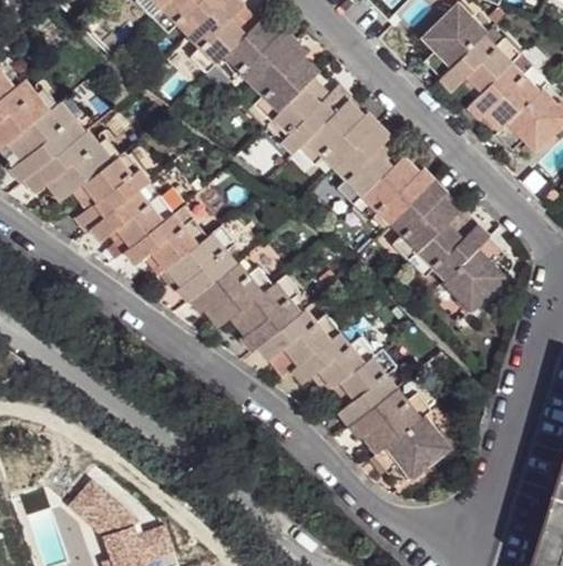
[(164,7),(170,0),(141,0),(139,3),(152,18),(164,7)]
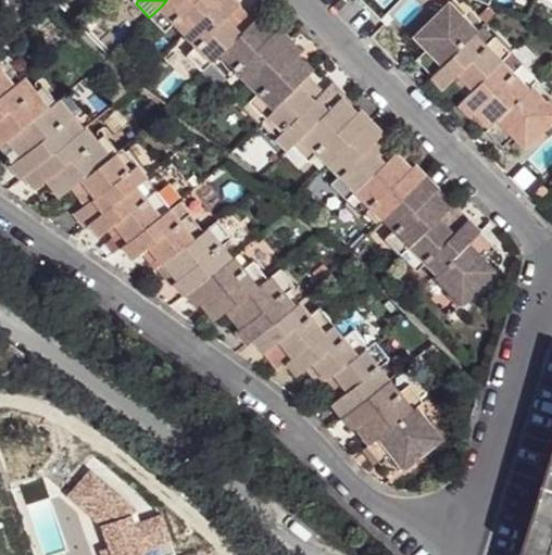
[(166,0),(161,7),(149,17),(165,35),(175,26),(186,37),(222,0),(166,0)]
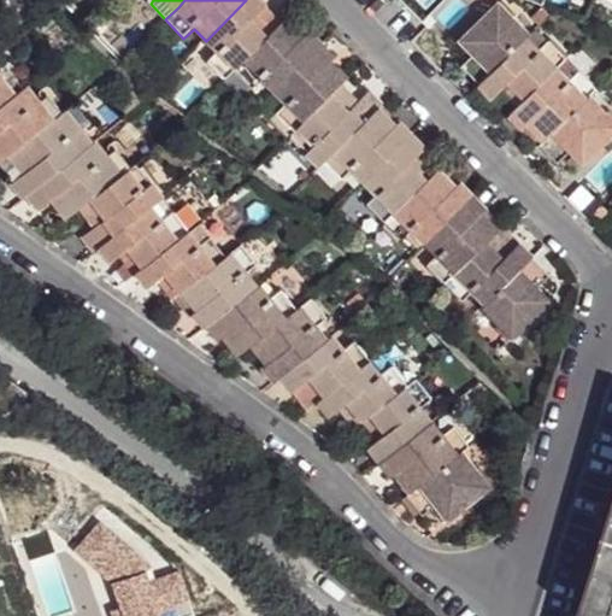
[(234,72),(275,33),(260,28),(258,30),(252,23),(266,7),(258,0),(246,0),(206,41),(218,54),(209,65),(224,81),(234,72)]
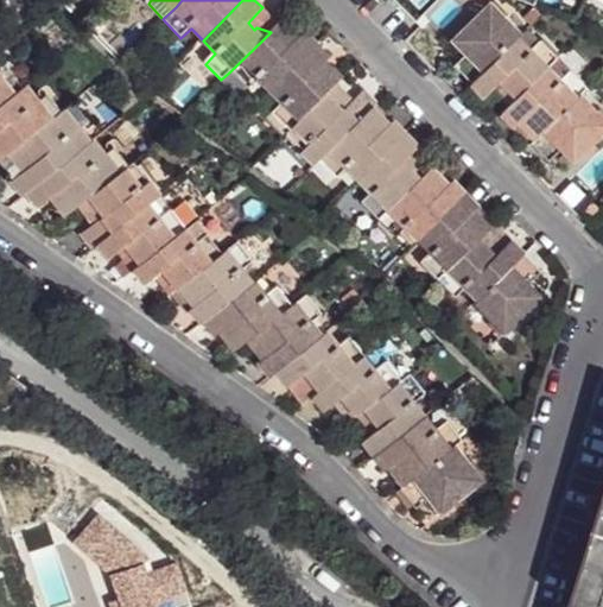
[(459,69),(477,84),(521,39),(522,38),(507,21),(509,17),(499,6),(461,44),(471,56),(459,69)]
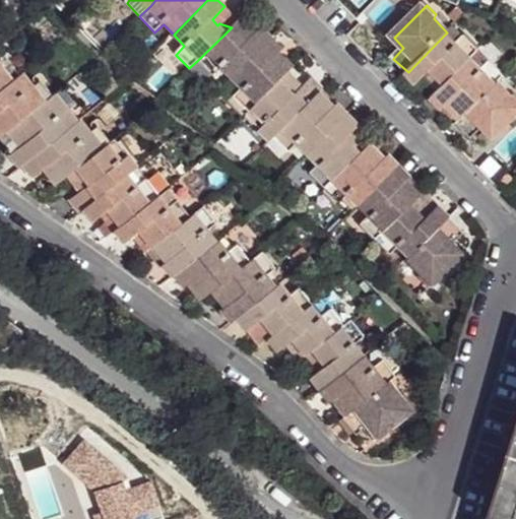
[(239,20),(224,6),(212,19),(217,25),(219,23),(232,27),(239,20)]
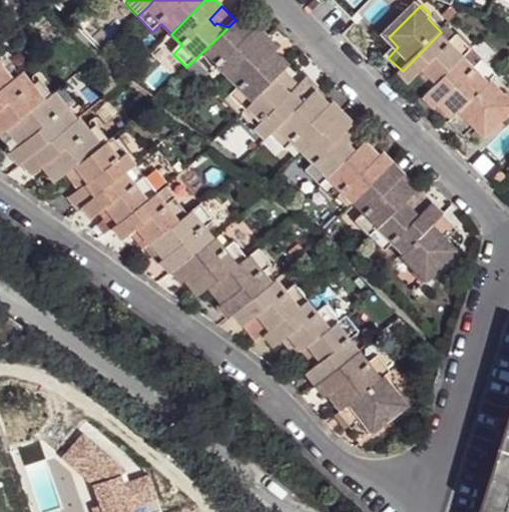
[(240,14),(235,19),(240,31),(238,33),(245,38),(257,29),(240,14)]
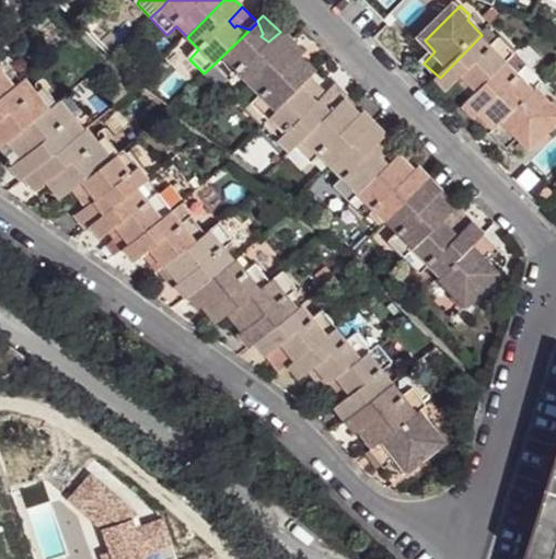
[(250,30),(212,66),(228,81),(238,72),(248,83),(289,42),(280,32),(268,42),(261,36),(263,34),(257,21),(257,22),(250,30)]
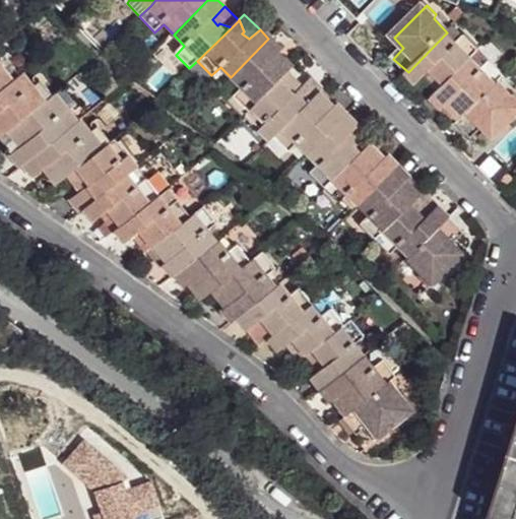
[(440,91),(471,60),(471,59),(478,51),(466,39),(458,45),(446,34),(408,72),(420,82),(432,71),(438,77),(437,79),(440,91)]
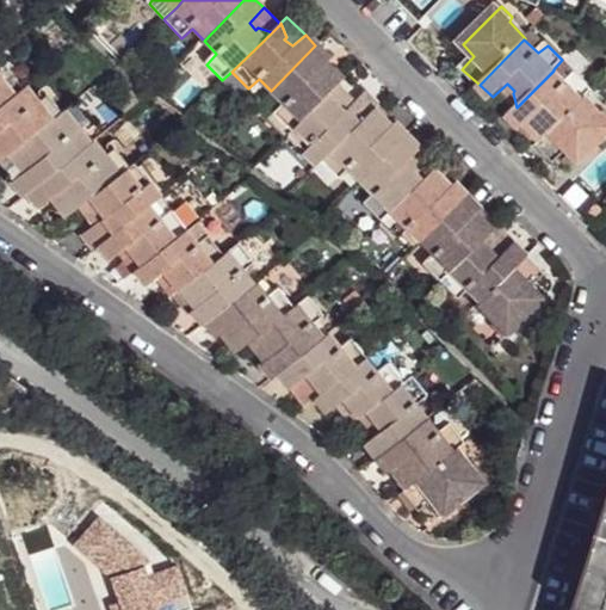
[(315,45),(271,91),(284,104),(274,114),(290,130),(334,85),(339,82),(327,76),(322,80),(316,72),(329,59),(315,45)]
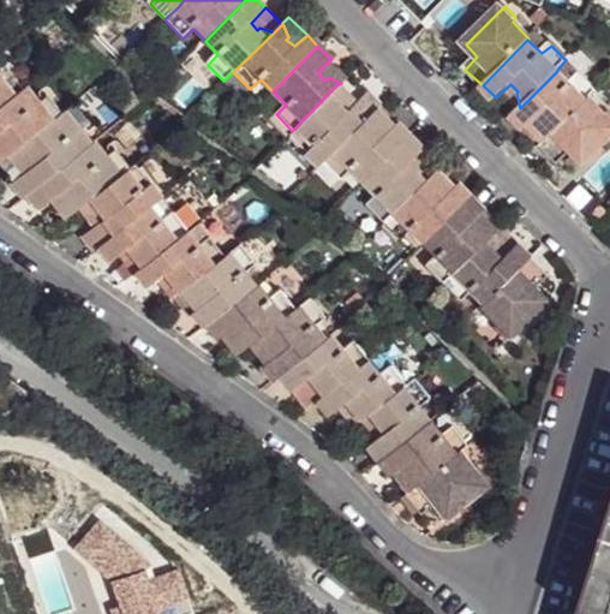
[(551,136),(587,99),(597,90),(581,75),(572,83),(557,70),(557,71),(520,108),(512,117),(525,129),(525,127),(539,114),(546,120),(545,123),(551,136)]
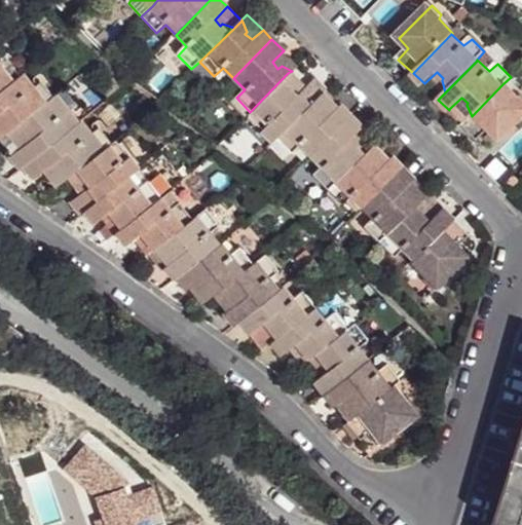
[(0,97),(12,86),(0,71),(0,97)]
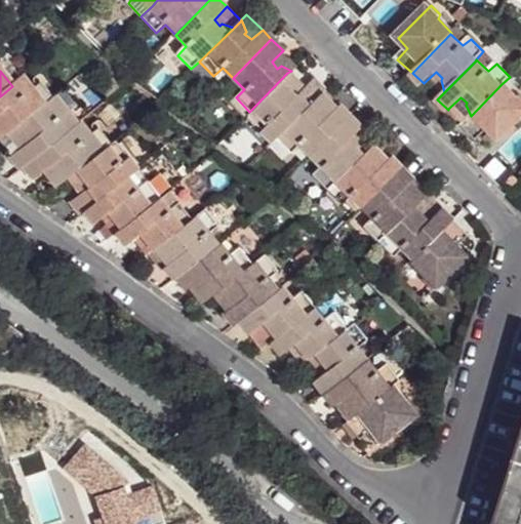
[(287,73),(249,112),(245,117),(272,142),(277,137),(316,96),(323,89),(314,80),(302,90),(296,87),(299,84),(287,73)]
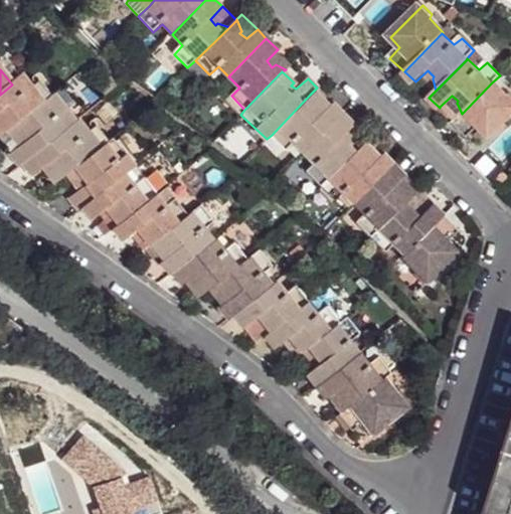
[(12,84),(0,95),(0,141),(11,133),(43,104),(22,76),(12,84)]
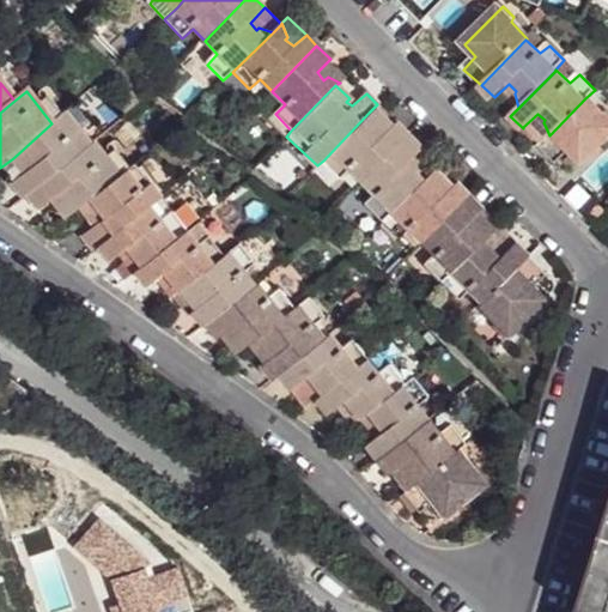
[(605,117),(585,98),(549,135),(541,144),(540,145),(559,163),(570,153),(584,164),(594,155),(591,151),(597,146),(601,149),(607,141),(607,115),(605,117)]
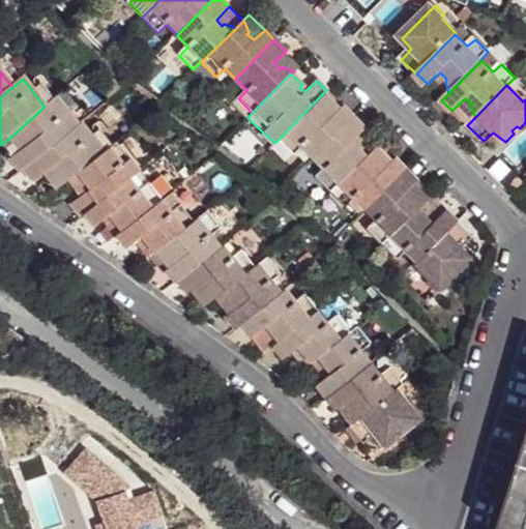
[(342,107),(326,90),(319,97),(324,111),(322,113),(328,118),(342,107)]
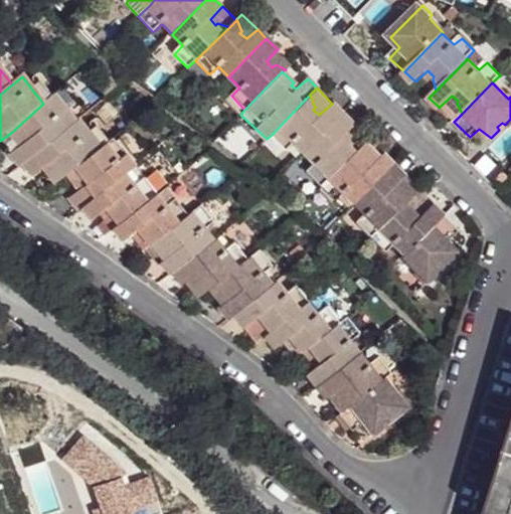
[(310,95),(272,135),(284,148),(294,140),(305,150),(342,113),(332,104),(319,115),(313,110),(315,108),(310,95)]
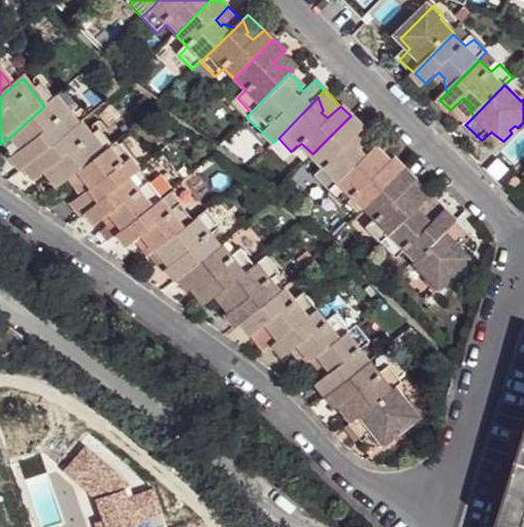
[(44,106),(11,136),(19,146),(22,144),(27,151),(14,162),(23,173),(26,169),(79,127),(56,98),(44,106)]
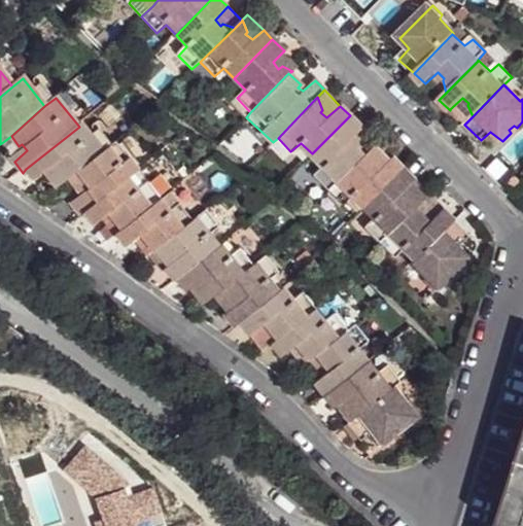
[(450,109),(465,124),(473,116),(467,105),(468,103),(462,98),(450,109)]
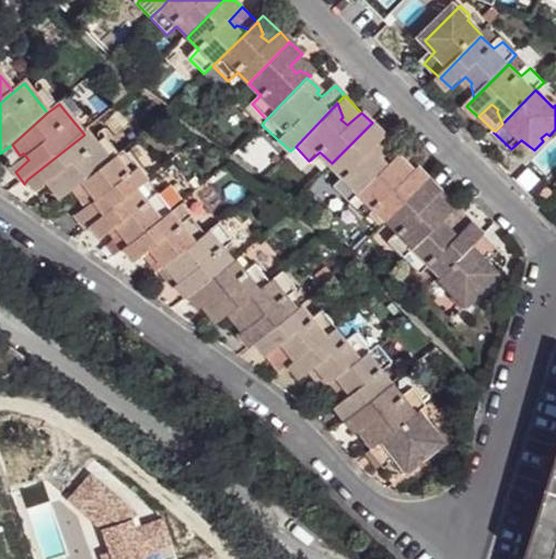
[(372,123),(332,163),(344,176),(334,186),(349,202),(392,160),(380,152),(377,155),(371,149),(384,135),(372,123)]
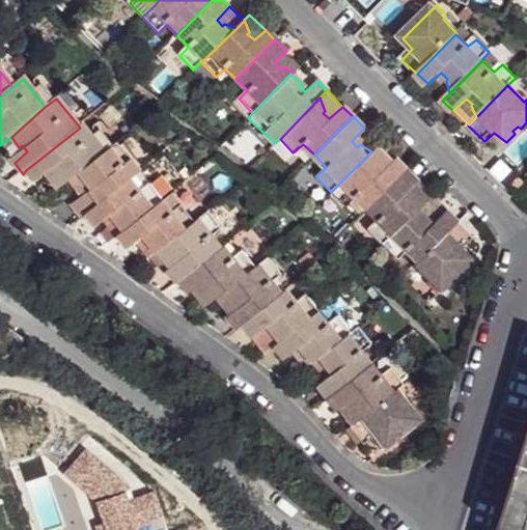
[(80,128),(26,170),(37,184),(49,173),(54,178),(51,182),(59,192),(71,182),(106,152),(83,126),(80,128)]
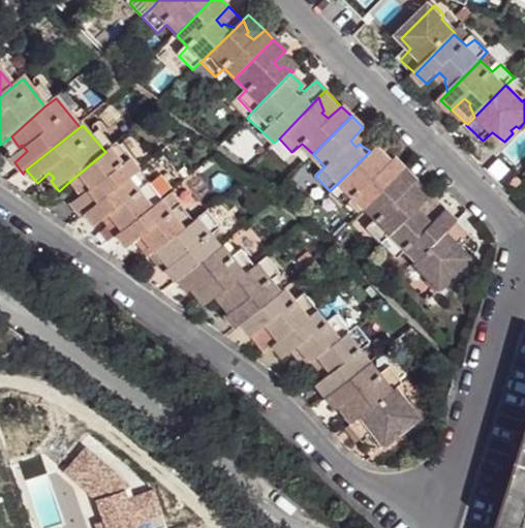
[(379,142),(370,151),(376,161),(373,164),(380,171),(395,157),(379,142)]
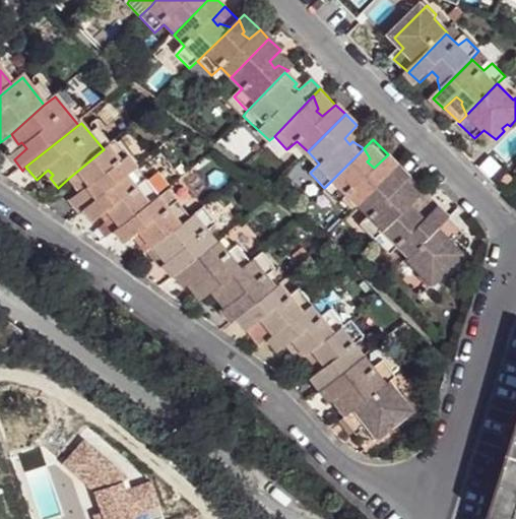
[(104,149),(69,178),(78,189),(83,185),(88,192),(76,204),(82,212),(85,209),(128,176),(137,168),(116,140),(104,149)]
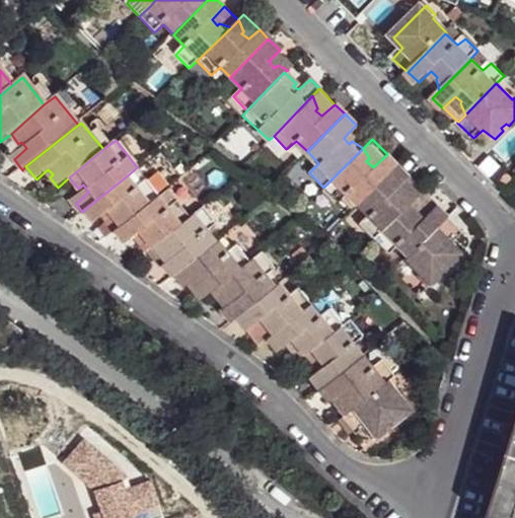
[(363,148),(323,188),(337,201),(348,193),(358,204),(397,164),(387,154),(373,167),(366,161),(369,158),(363,148)]
